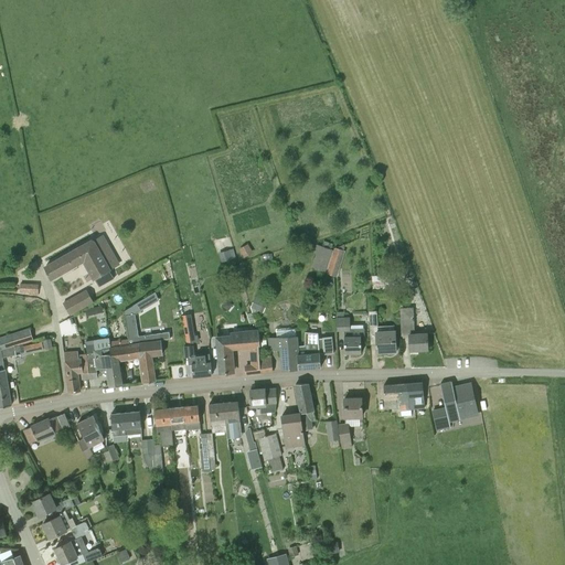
[(108,268),(117,264),(103,238),(95,243),(93,241),(75,251),(44,268),(50,279),(77,264),(84,260),(98,287),(114,278),(108,268)]
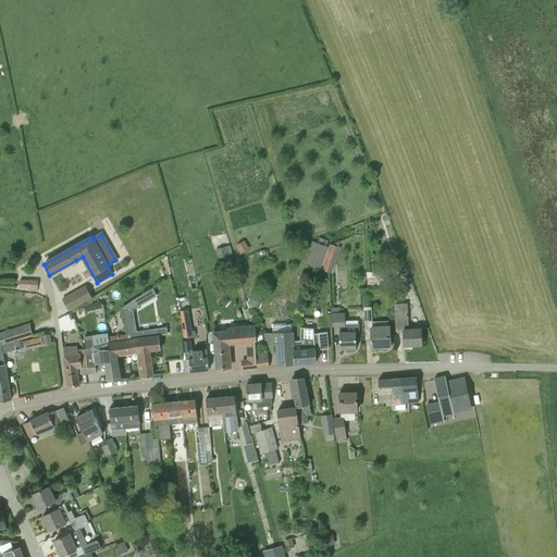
[(329,246),(326,246),(329,240),(320,237),(318,243),(313,242),(310,249),(312,250),(308,263),(322,269),(332,273),(341,247),(339,247),(339,242),(330,245),(329,246)]
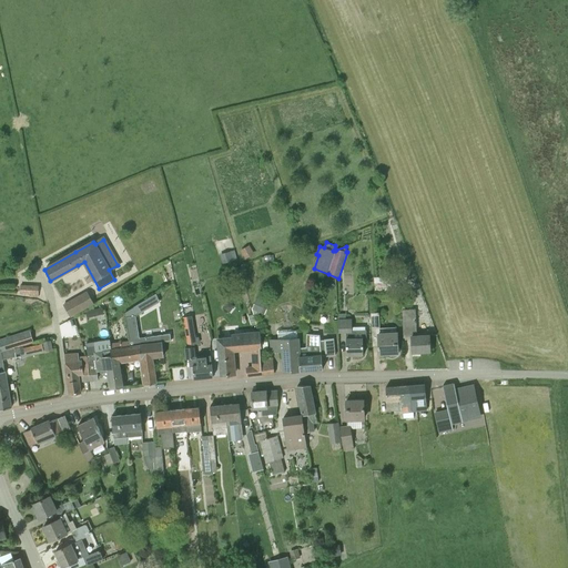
[(250,245),(240,251),(245,260),(255,254),(250,245)]
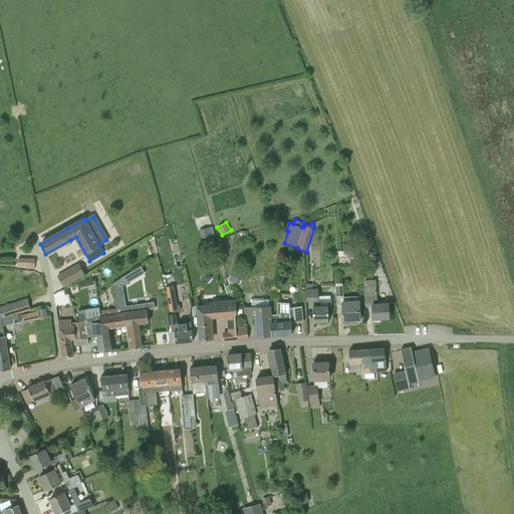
[(202,237),(211,235),(209,228),(200,231),(202,237)]
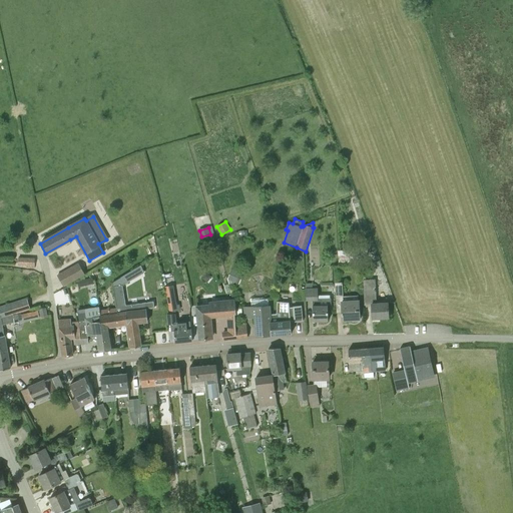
[(340,248),(340,263),(353,262),(353,247),(340,248)]
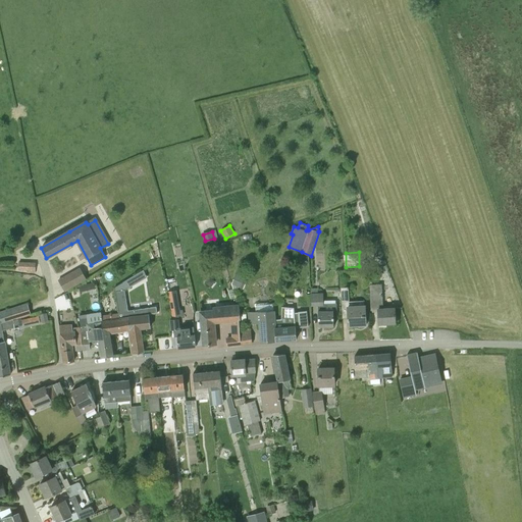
[(36,263),(18,263),(18,271),(23,271),(23,273),(36,273),(36,263)]
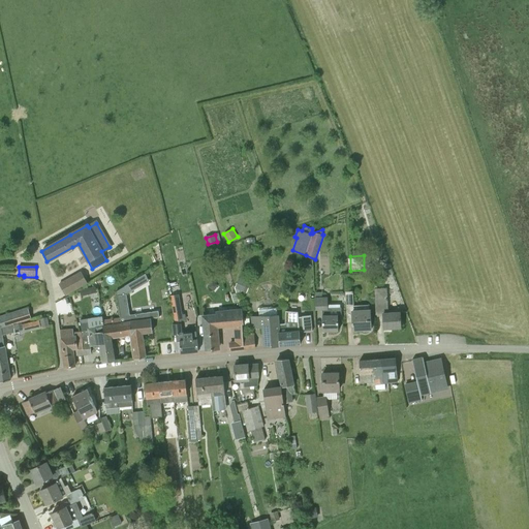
[(76,288),(87,283),(81,272),(70,277),(76,288)]
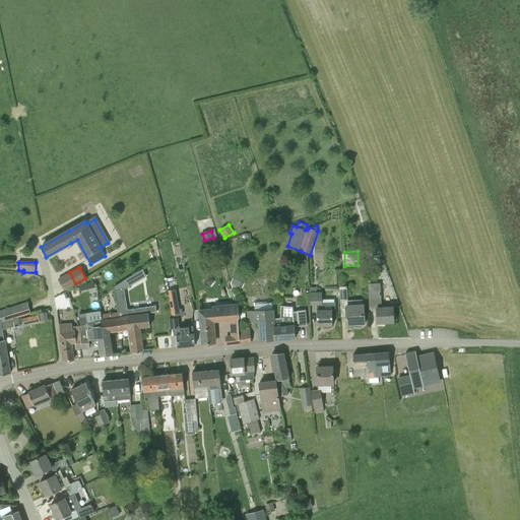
[(156,312),(155,305),(128,309),(127,298),(130,297),(128,287),(147,276),(143,268),(115,286),(118,312),(119,312),(120,323),(134,321),(134,327),(139,326),(139,327),(150,326),(148,313),(156,312)]
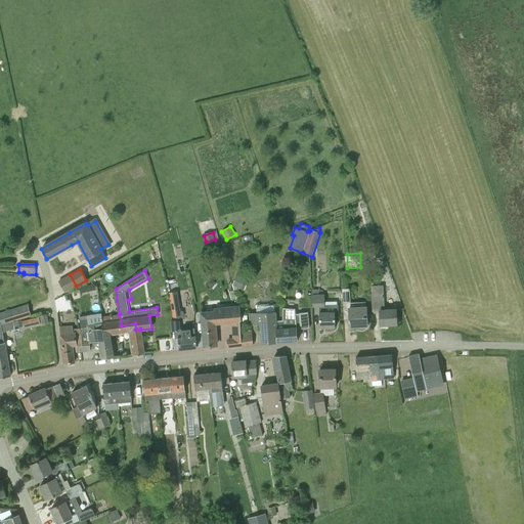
[(232,285),(233,290),(234,293),(239,293),(239,289),(244,291),(249,279),(236,275),(232,285)]
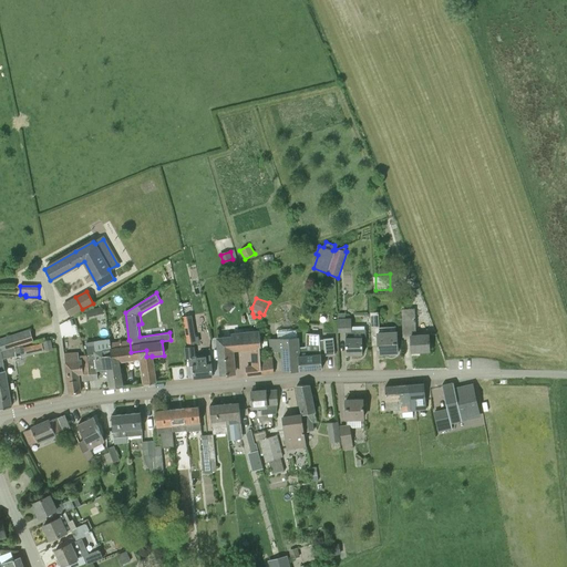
[(416,336),(415,320),(415,308),(401,309),(403,339),(411,339),(412,352),(430,351),(429,334),(416,336)]
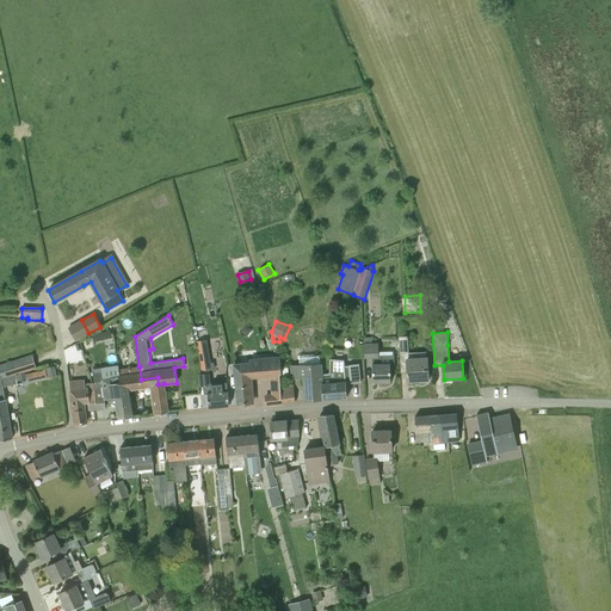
[(427,358),(409,359),(408,335),(399,337),(401,372),(407,372),(407,375),(408,375),(408,381),(427,380),(427,358)]
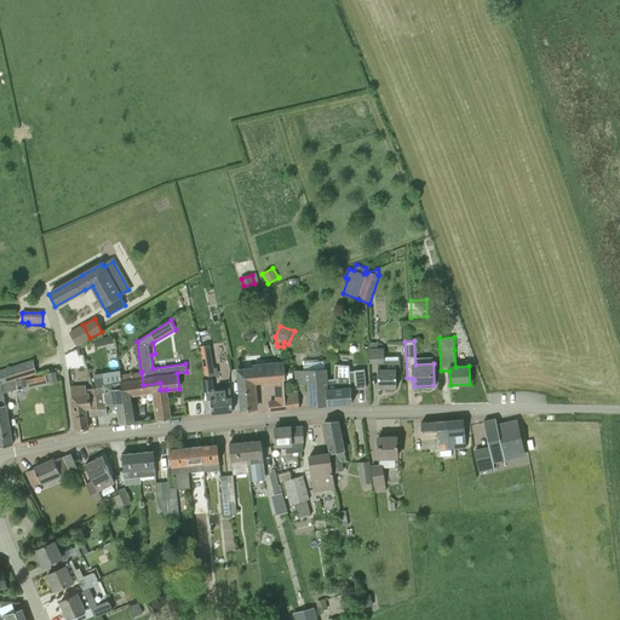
[(378,363),(378,388),(396,388),(396,372),(401,372),(400,360),(384,360),(384,349),(378,349),(378,343),(369,343),(369,363),(378,363)]
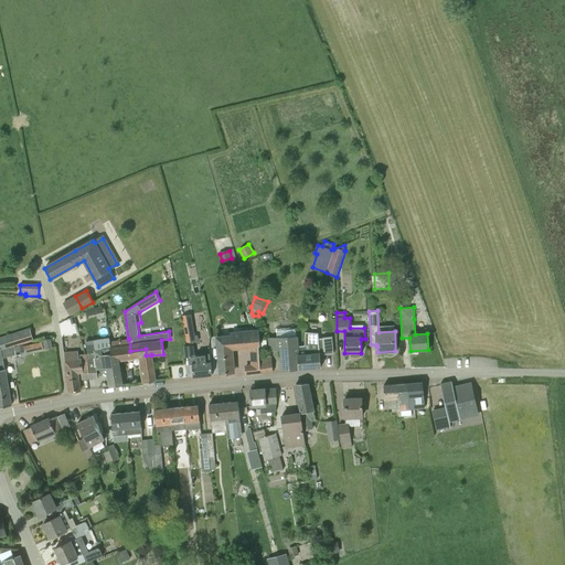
[(192,324),(183,326),(187,343),(194,342),(192,324)]
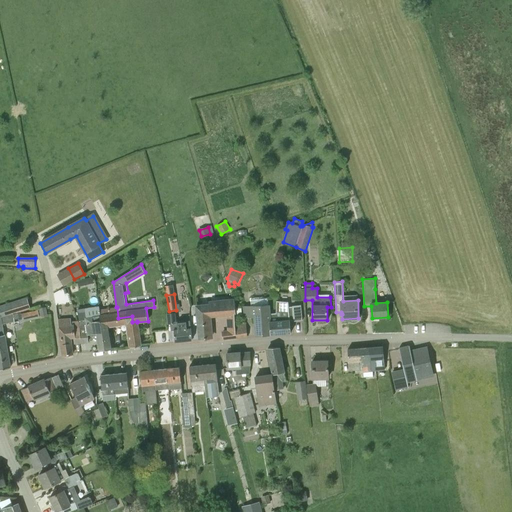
[(269,305),(268,305),(268,298),(251,299),(251,307),(244,307),(245,317),(255,316),(257,335),(269,334),(268,320),(269,320),(270,319),(270,313),(269,313),(269,305)]
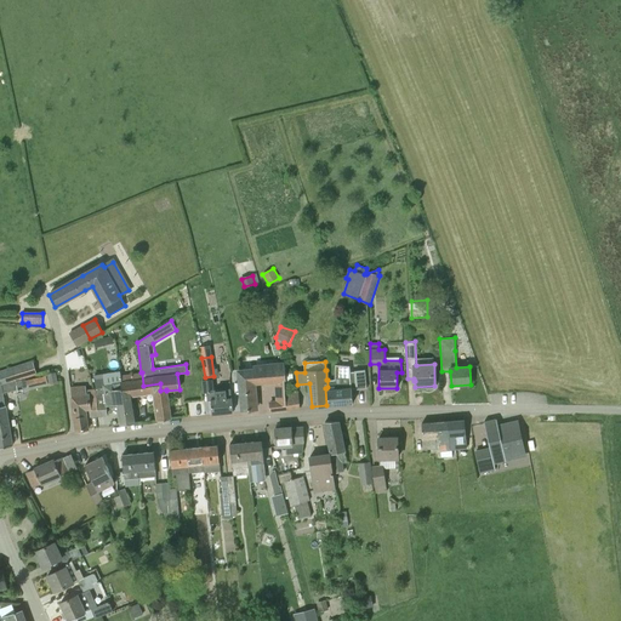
[(271,411),(288,410),(286,402),(283,364),(258,365),(258,370),(239,371),(243,411),(255,410),(252,383),(275,381),(278,403),(269,404),(271,411)]
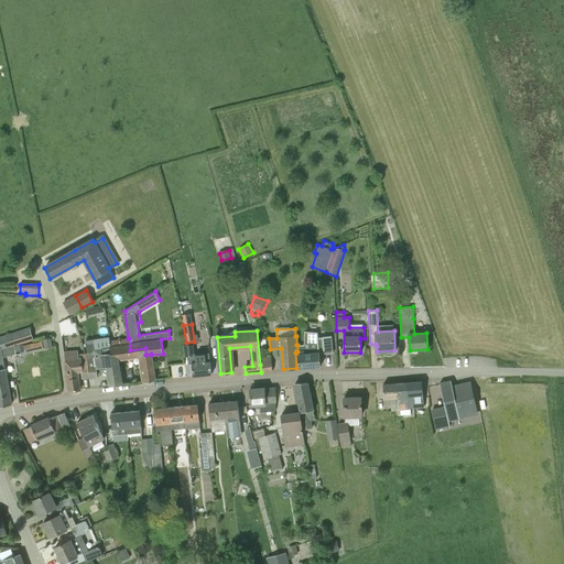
[(321,366),(320,354),(322,354),(323,355),(332,354),(331,337),(321,338),(317,339),(317,334),(303,333),(302,344),(297,345),(297,351),(299,368),(308,367),(321,366)]
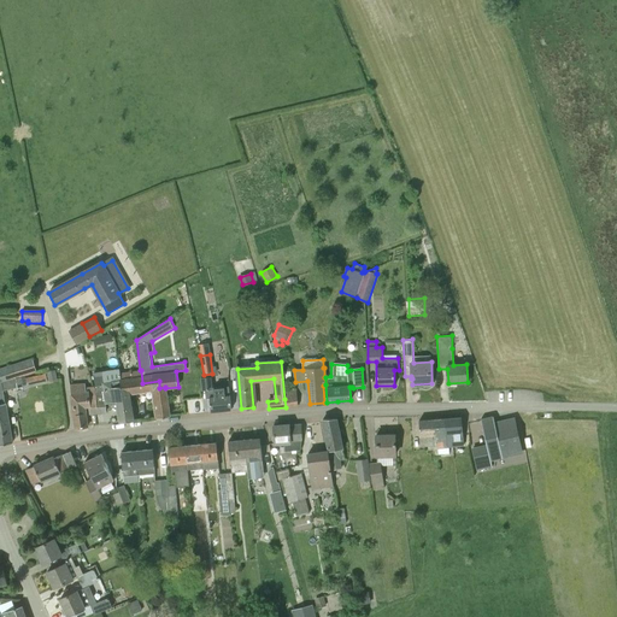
[(0,380),(0,382),(21,377),(25,376),(23,366),(0,372),(0,380)]
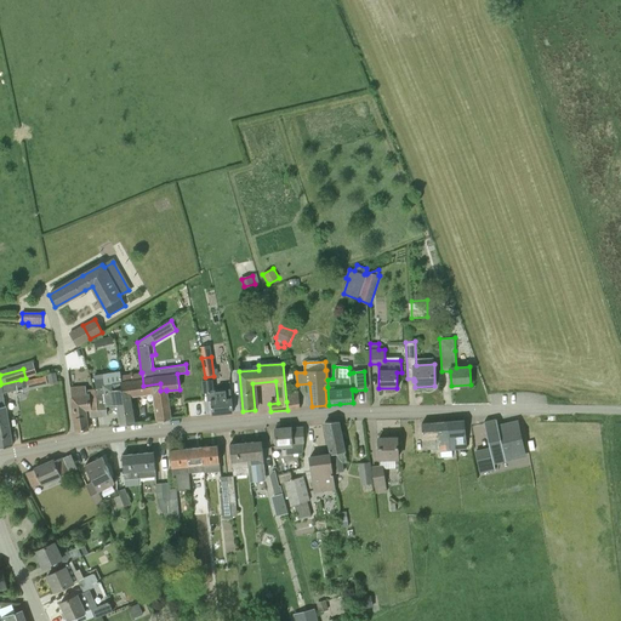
[(170,420),(166,391),(166,389),(160,391),(160,383),(143,386),(142,372),(141,372),(121,375),(123,382),(124,396),(131,396),(153,392),(155,409),(158,421),(170,420)]
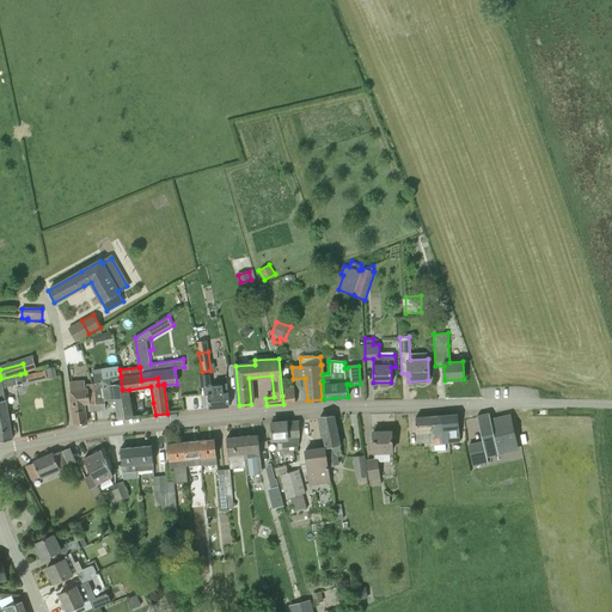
[(25,375),(28,381),(47,377),(46,371),(25,375)]
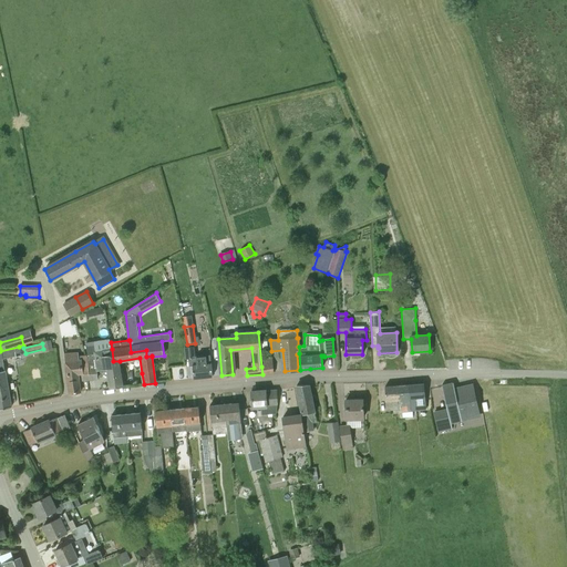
[(0,351),(0,387),(8,385),(3,359),(21,356),(19,347),(0,351)]
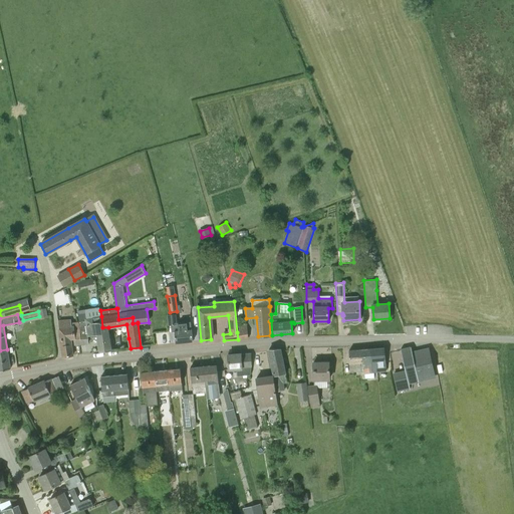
[(175,324),(177,323),(176,315),(168,315),(169,324),(175,324)]
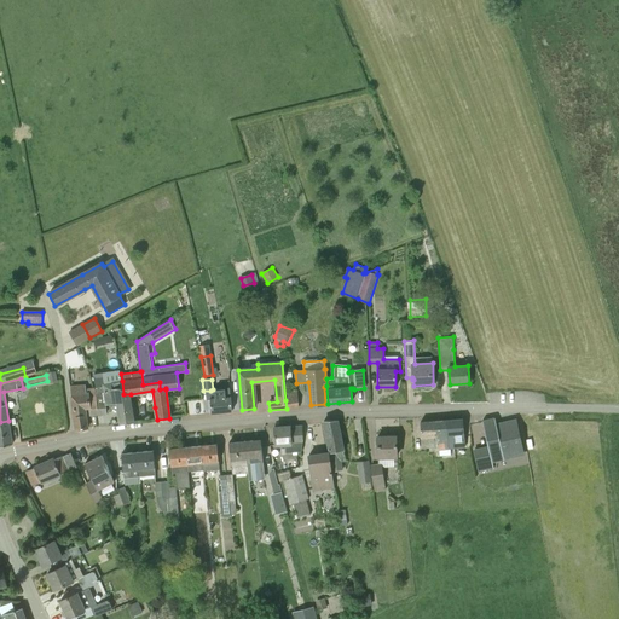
[(134,423),(131,394),(123,394),(122,381),(103,383),(103,386),(94,387),(97,395),(97,414),(106,414),(106,405),(117,403),(121,424),(134,423)]
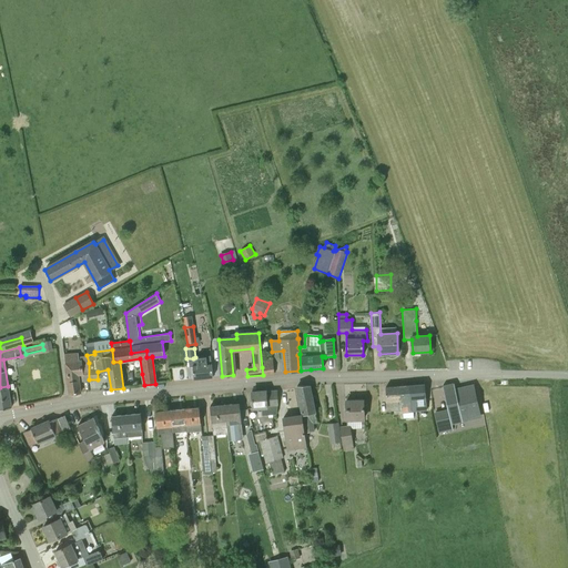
[(87,355),(78,356),(78,354),(64,355),(67,375),(70,395),(81,393),(78,374),(83,374),(83,379),(89,379),(89,363),(87,355)]
